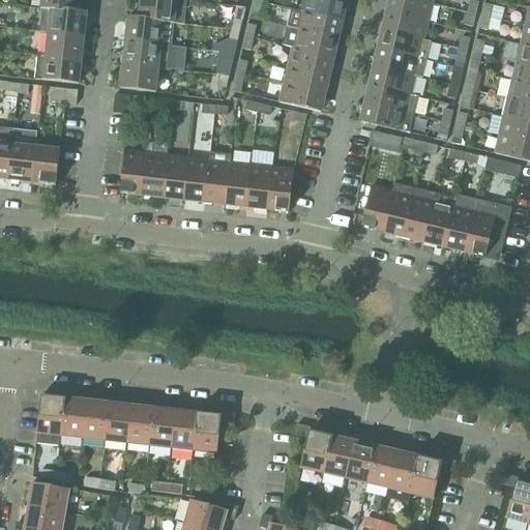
[(41,0),(41,8),(88,13),(88,12),(78,11),(78,0),(41,0)]
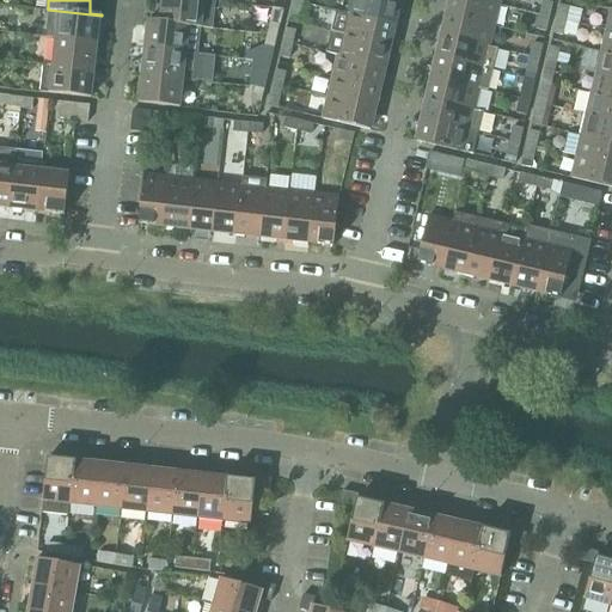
[(208,0),(163,0),(160,23),(201,28),(202,28),(202,26),(214,29),(216,1),(208,0)]
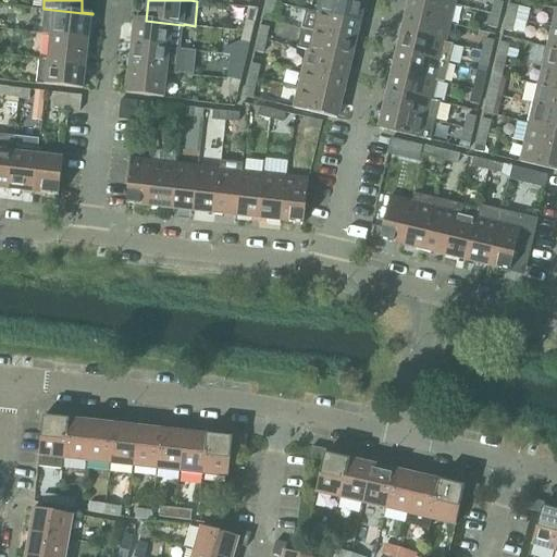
[(277,2),(268,0),(264,13),(274,15),(277,2)]
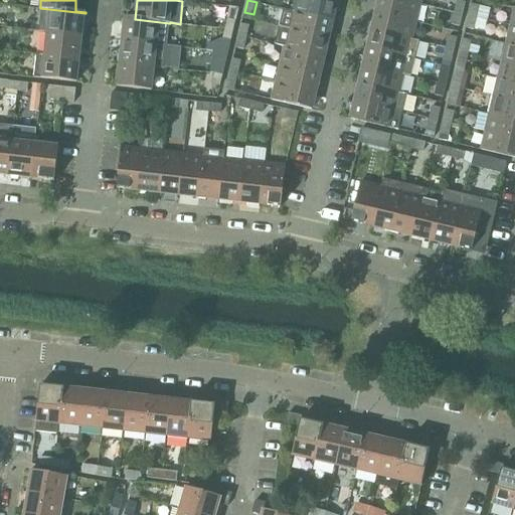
[(325,0),(296,0),(294,11),(333,20),(337,3),(325,0)]
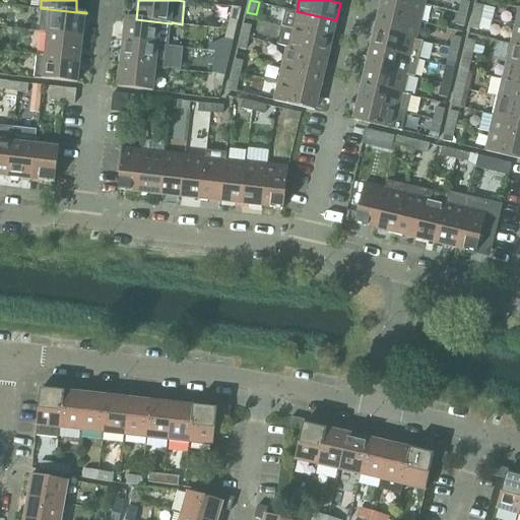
[(406,0),(383,0),(380,12),(420,22),(425,4),(406,0)]
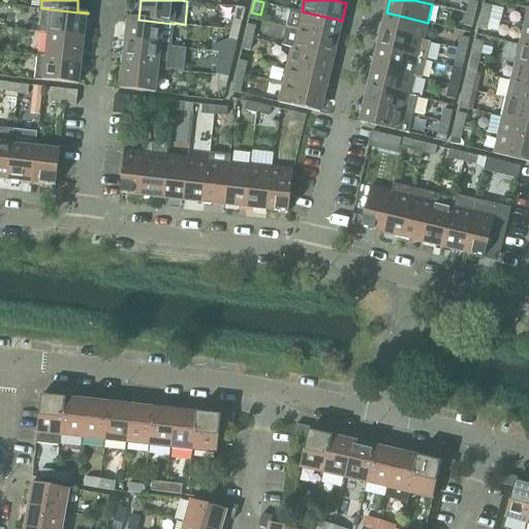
[(470,1),(467,12),(475,14),(478,2),(470,1)]
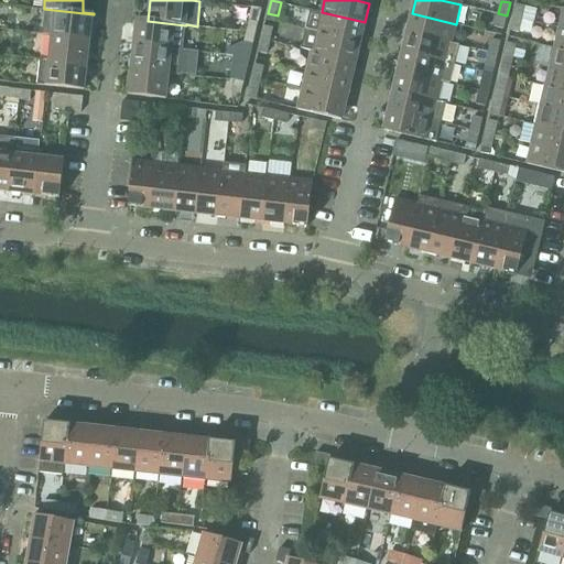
[(517,4),(513,18),(522,19),(525,7),(517,4)]
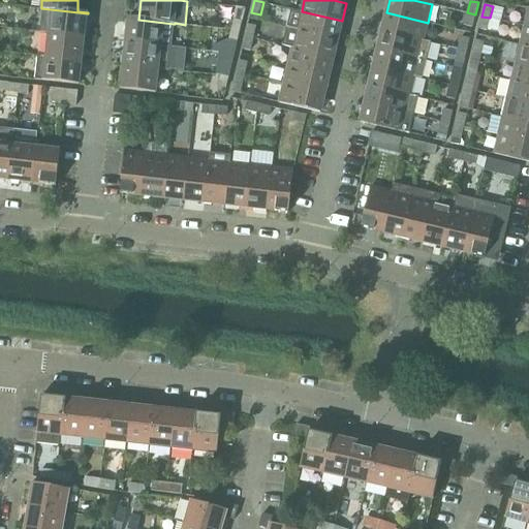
[(237,6),(231,29),(241,31),(246,7),(237,6)]
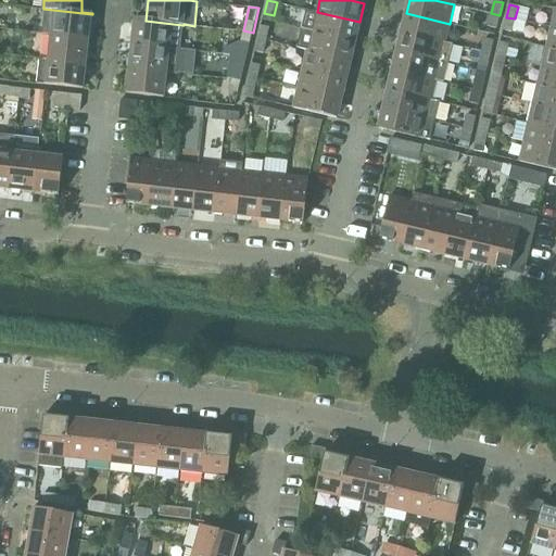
[(92,14),(43,9),(41,33),(89,39),(92,14)]
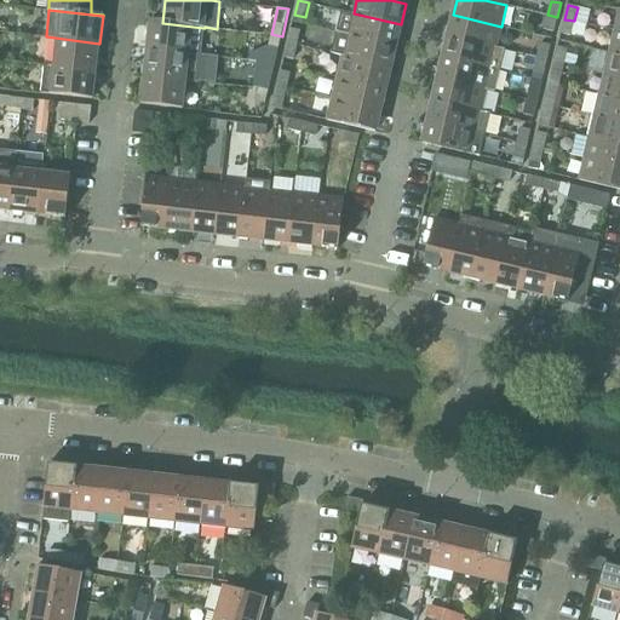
[(354,13),(342,11),(337,32),(396,46),(401,24),(354,13)]
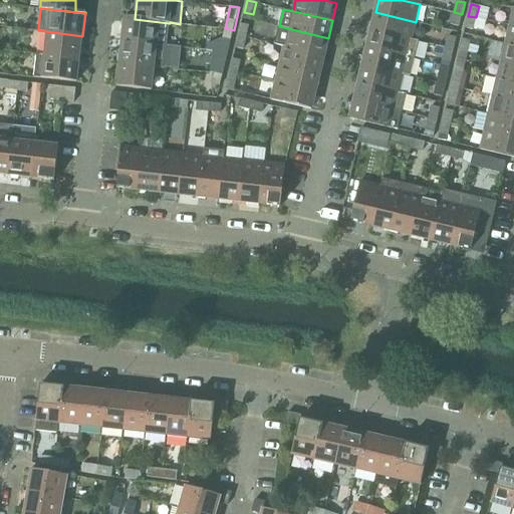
[(375,12),(371,30),(411,39),(416,22),(375,12)]
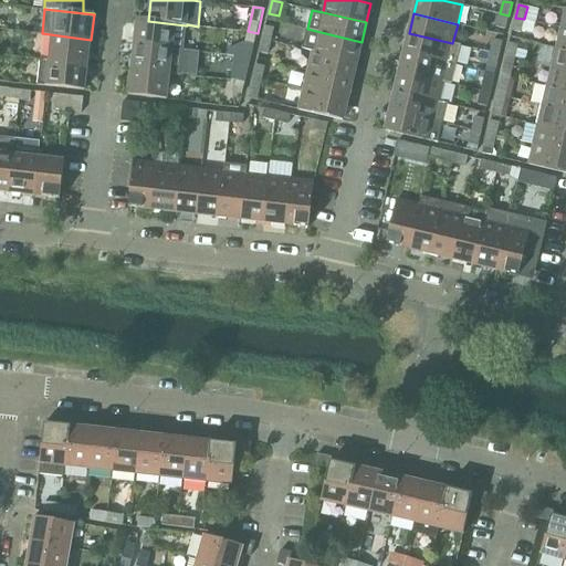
[(509,16),(500,13),(498,27),(506,29),(509,16)]
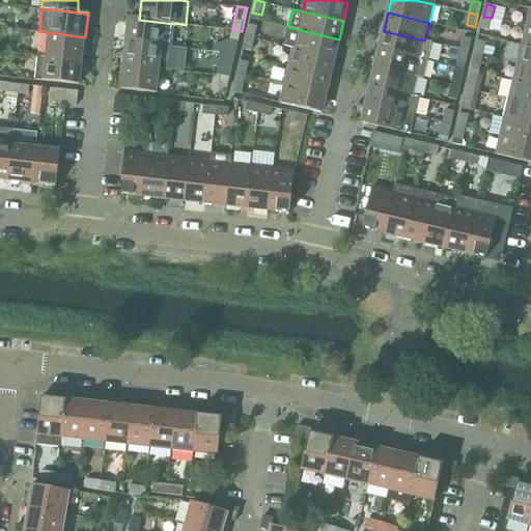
[(483,17),(481,28),(488,30),(490,28),(501,31),(503,21),(492,18),(483,17)]
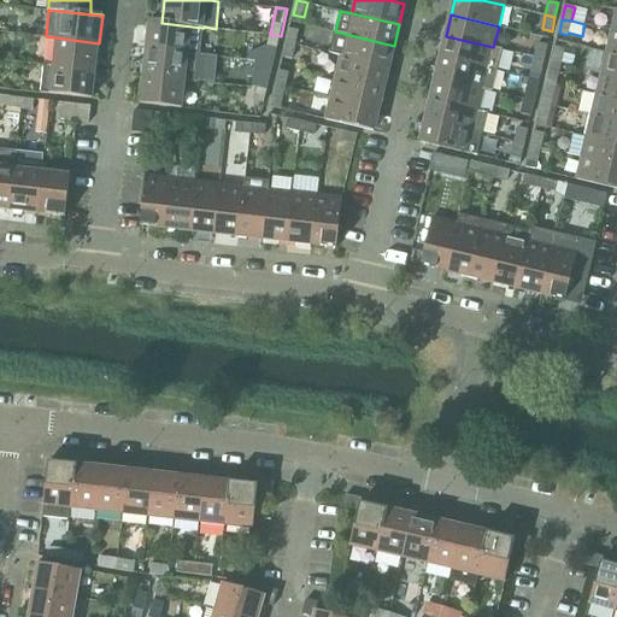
[(162,23),(150,21),(147,48),(199,54),(203,28),(162,23)]
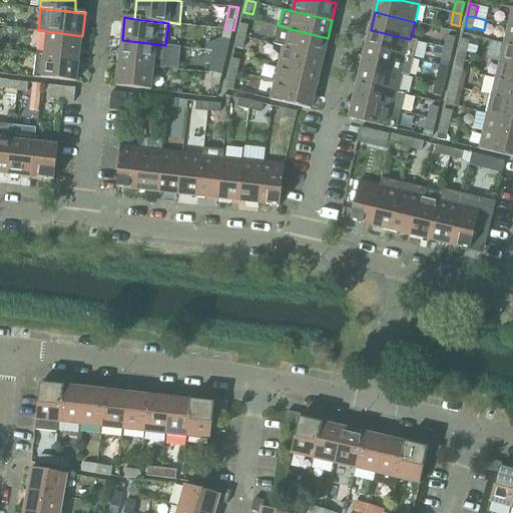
[(240,24),(238,35),(246,37),(249,26),(240,24)]
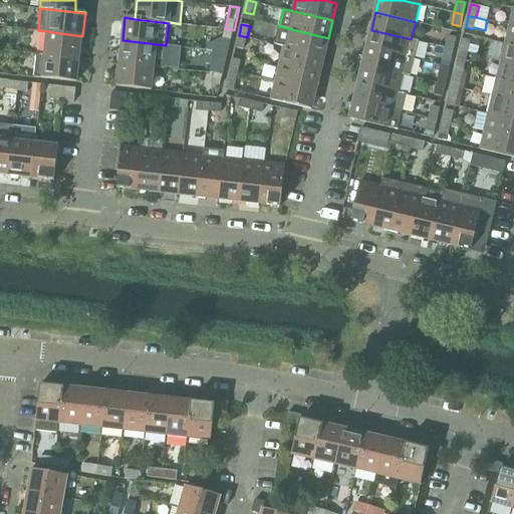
[(328,38),(279,26),(275,44),(285,46),(324,55),(328,38)]
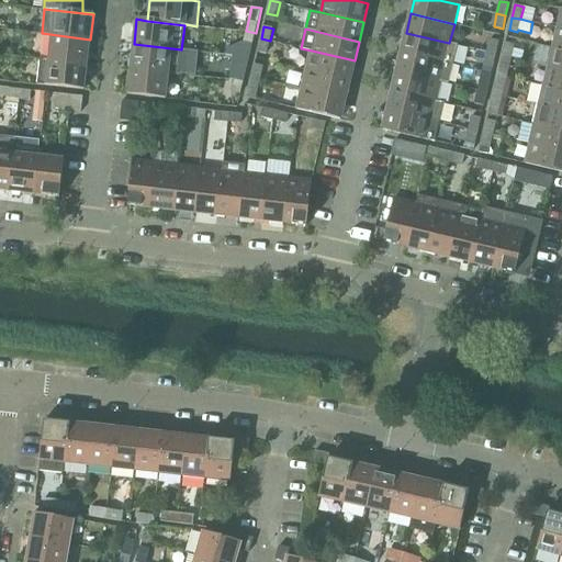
[(256,33),(246,31),(244,42),(253,44),(256,33)]
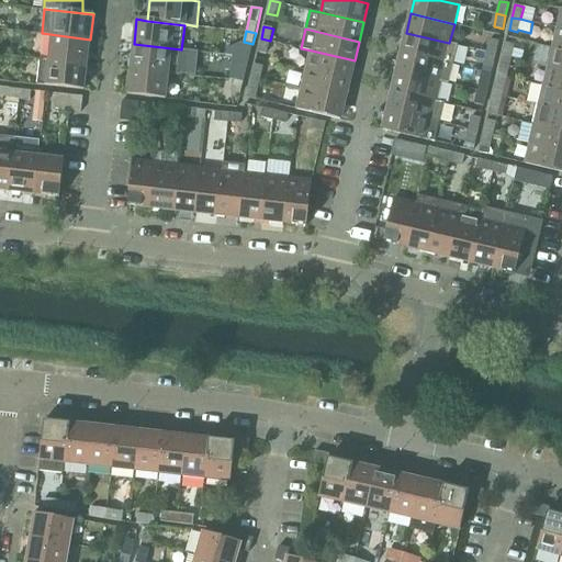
[(406,33),(402,52),(453,64),(458,45),(449,43),(406,33)]
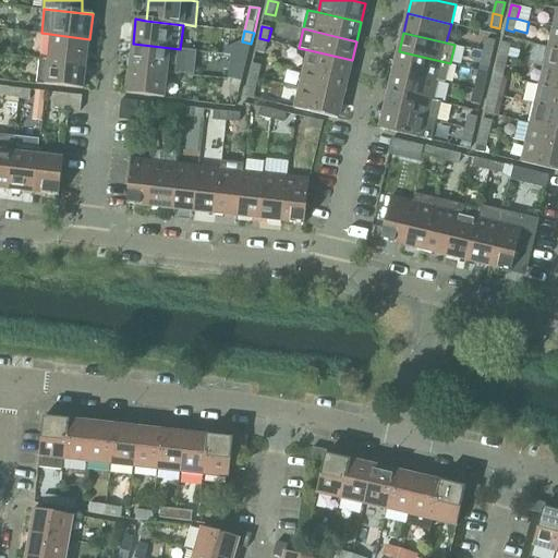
[(51,35),(49,59),(86,63),(89,39),(51,35)]
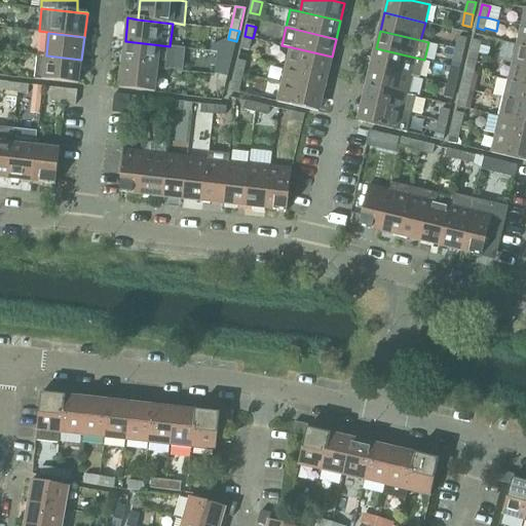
[(253,38),(245,36),(241,48),(250,50),(253,38)]
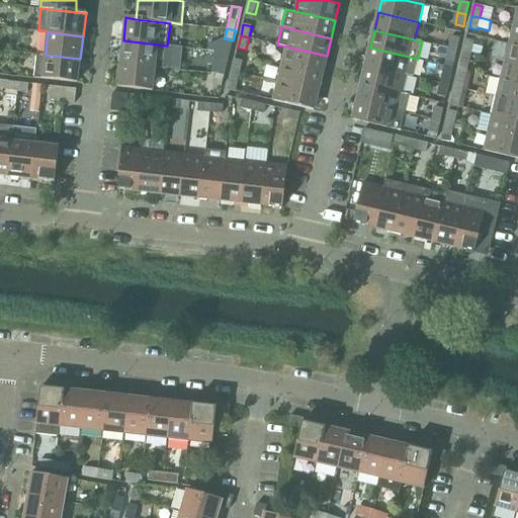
[(452,36),(449,48),(457,50),(460,38),(452,36)]
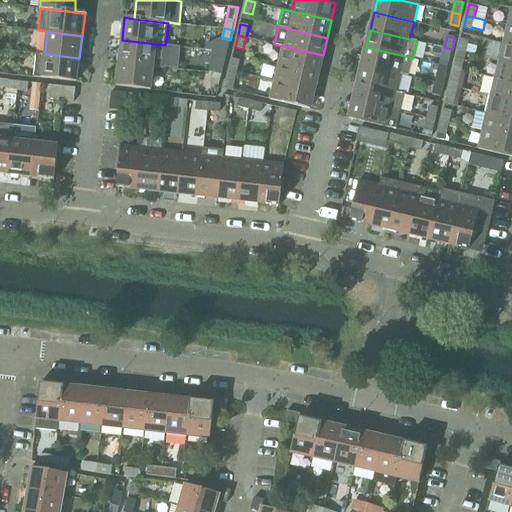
[(461,39),(458,51),(466,53),(469,41),(461,39)]
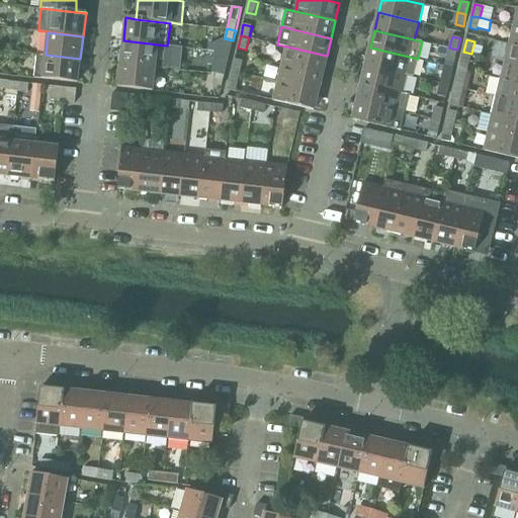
[(167,46),(123,40),(120,64),(166,68),(167,46)]
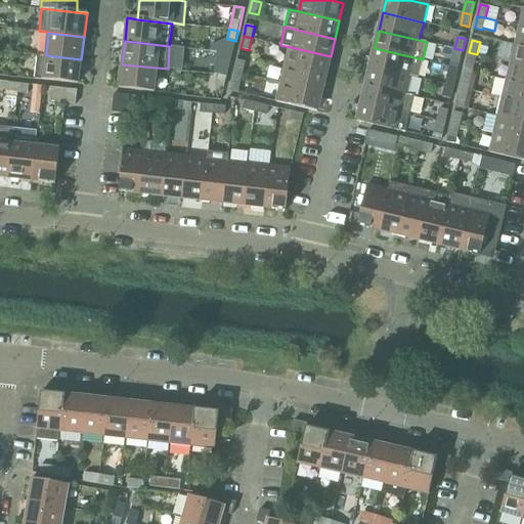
[(523,45),(516,44),(512,62),(523,64),(523,45)]
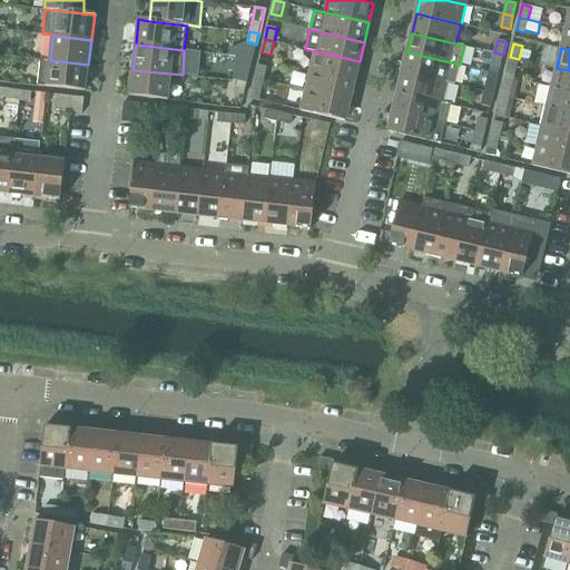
[(316,51),(311,71),(355,81),(360,61),(316,51)]
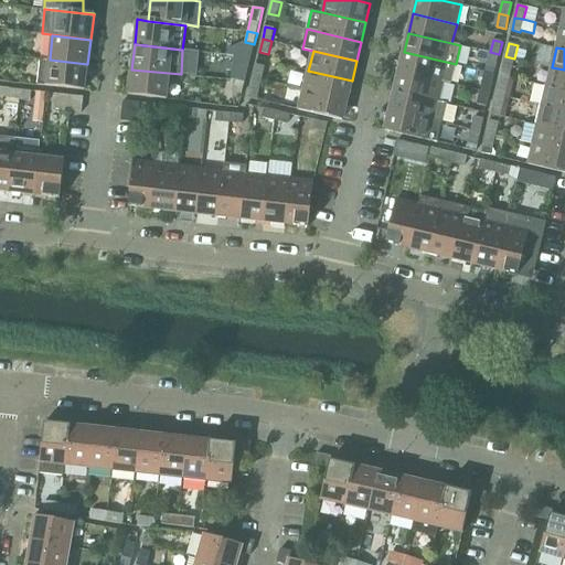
[(404,52),(400,72),(443,82),(451,84),(456,64),(404,52)]
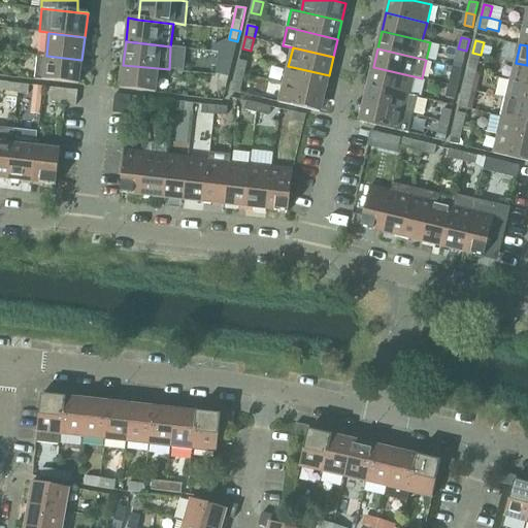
[(466,51),(458,48),(455,61),(463,63),(466,51)]
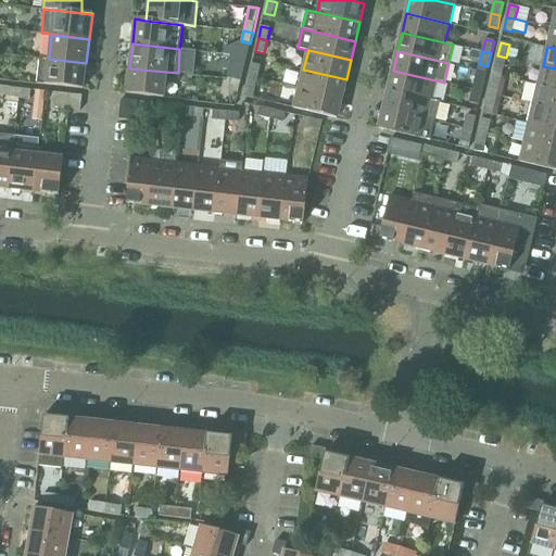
[(232,54),(230,79),(232,79),(241,81),(242,81),(248,57),(232,54)]
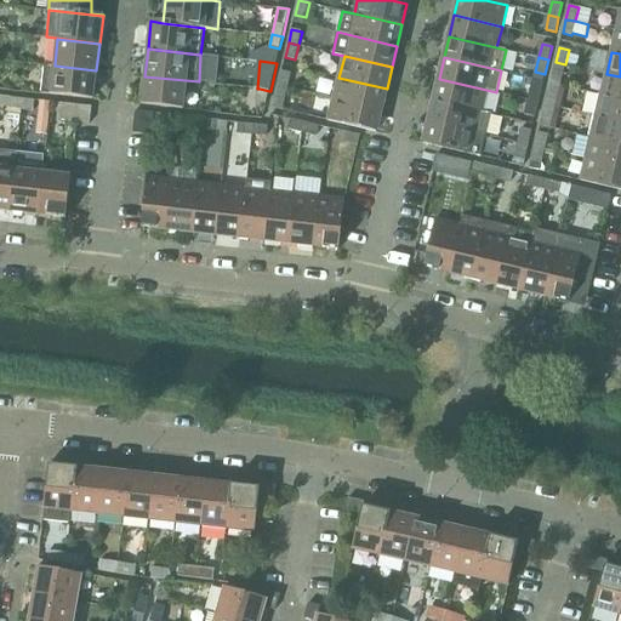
[(565,64),(556,62),(552,75),(562,78),(565,64)]
